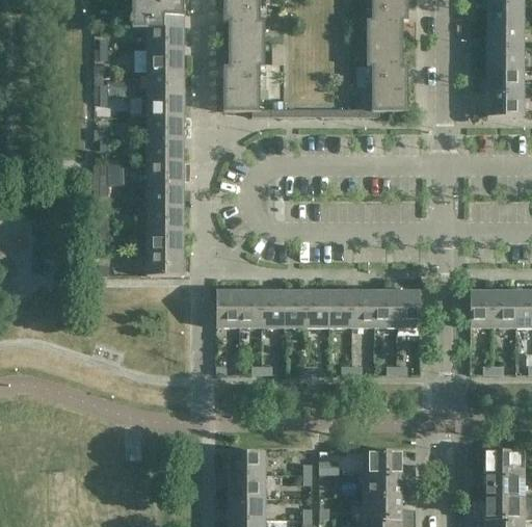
[(183,26),(183,0),(131,0),(131,26),(147,26),(183,26)]
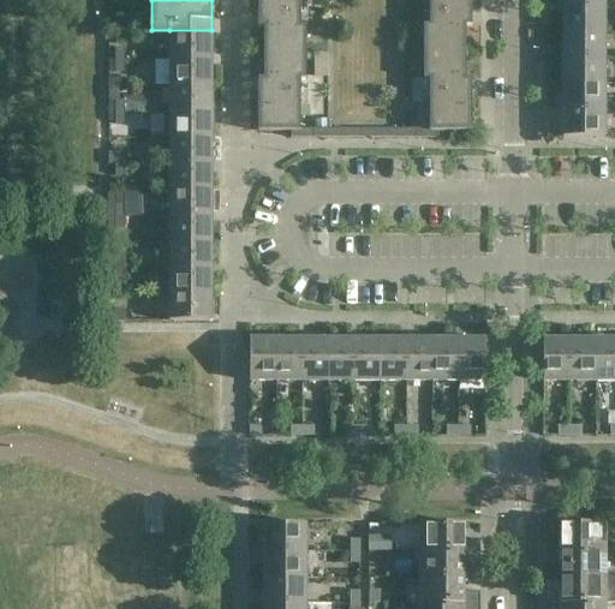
[(257,0),(258,10),(274,10),(300,10),(299,0),(257,0)]
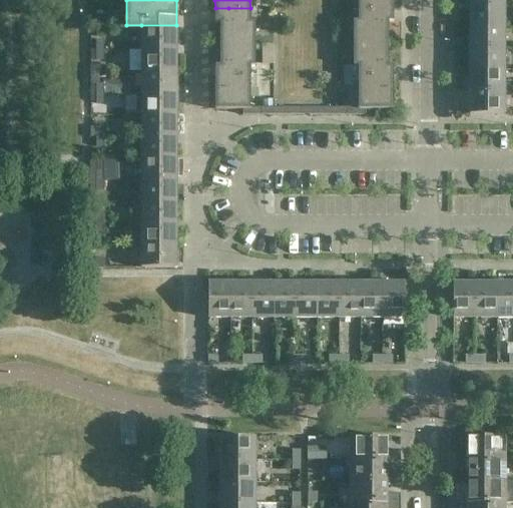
[(504,23),(504,1),(469,1),(469,23),(504,23)]
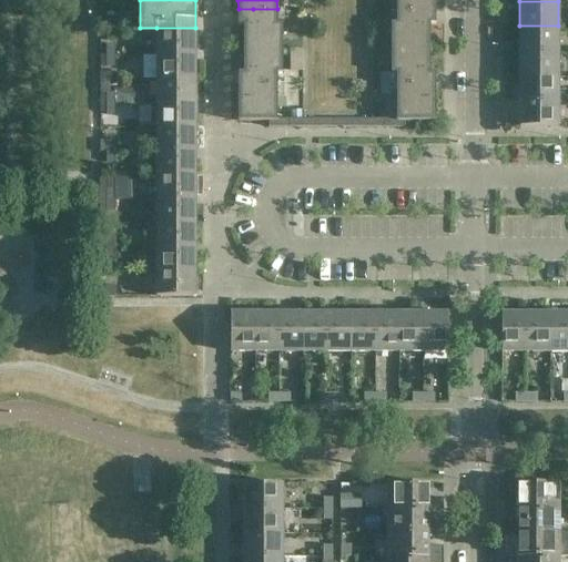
[(430,43),(430,19),(421,19),(421,8),(396,8),(396,19),(392,19),(392,43),(430,43)]
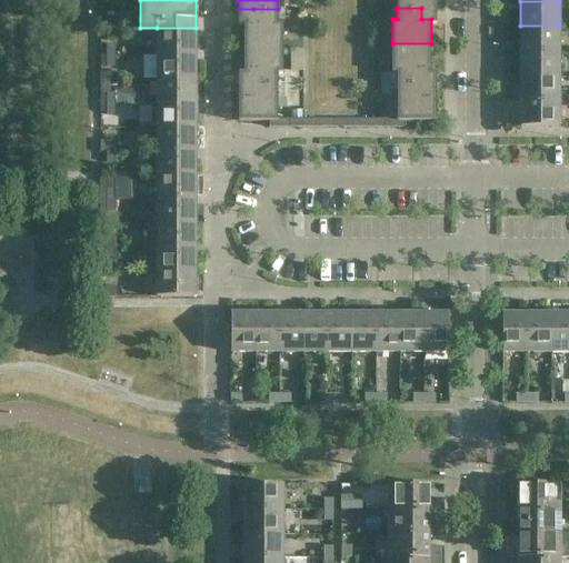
[(283,43),(283,19),(278,19),(278,9),(253,9),(253,19),(245,19),(245,43),(283,43)]
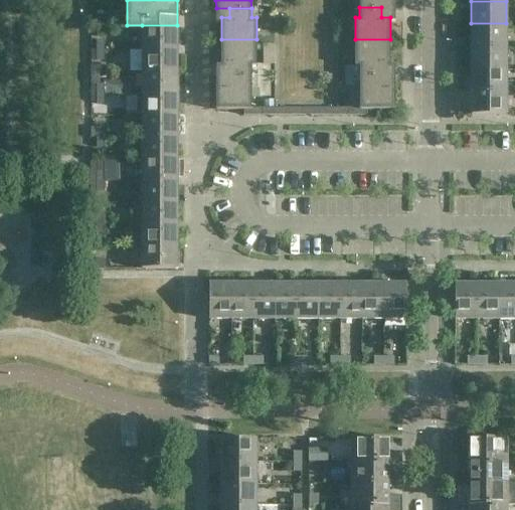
[(506,45),(506,23),(471,23),(471,45),(506,45)]
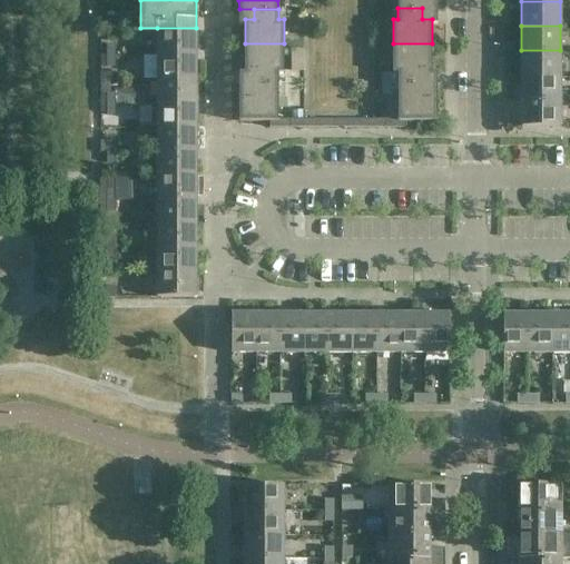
[(196,52),(196,28),(157,28),(157,52),(196,52)]
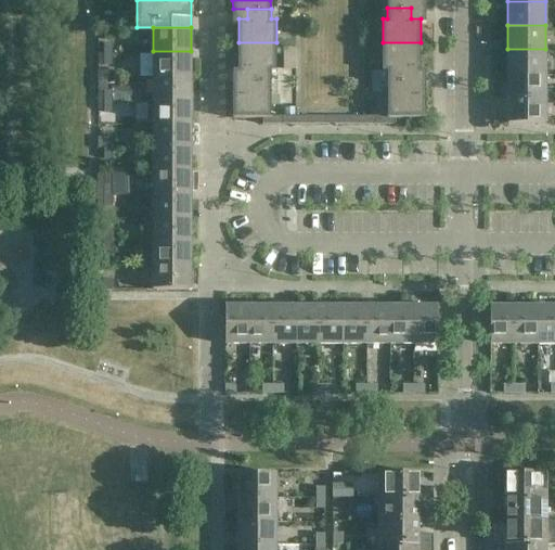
[(113,51),(113,40),(104,40),(104,51),(113,51)]
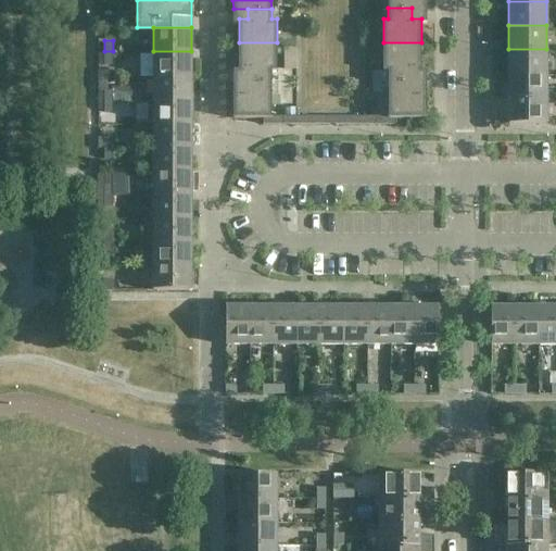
[(277,67),(277,42),(239,42),(239,67),(248,67),(248,77),(272,77),(272,67),(277,67)]
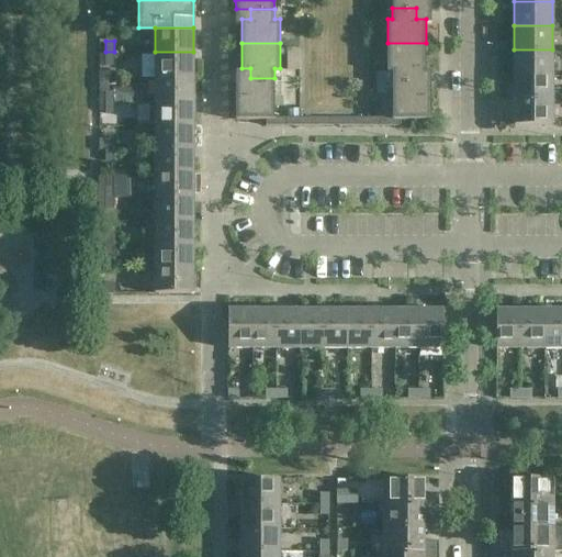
[(426,68),(426,43),(388,43),(388,68),(392,68),(392,78),(416,78),(416,68),(426,68)]
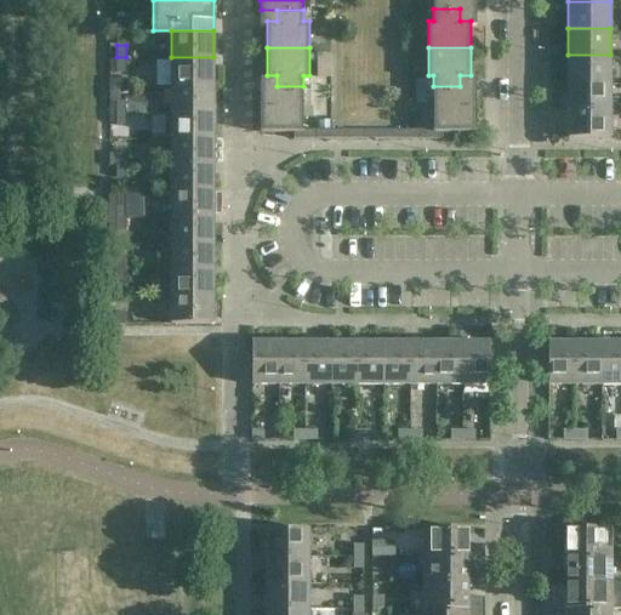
[(610,80),(610,55),(568,55),(568,80),(610,80)]
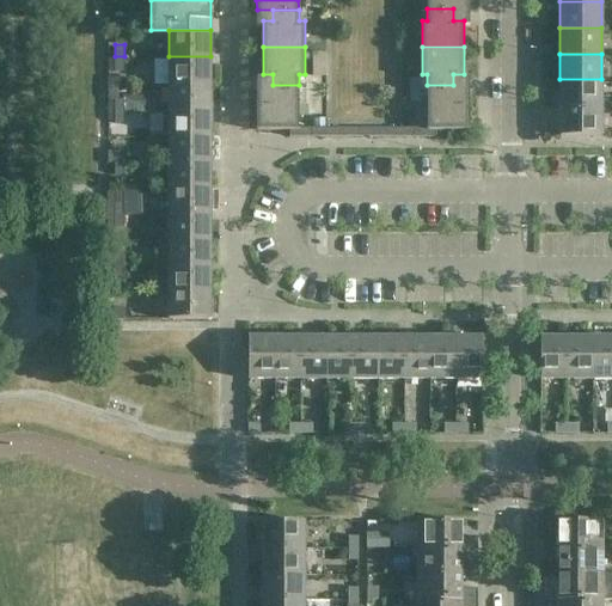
[(210,81),(210,56),(169,56),(169,81),(210,81)]
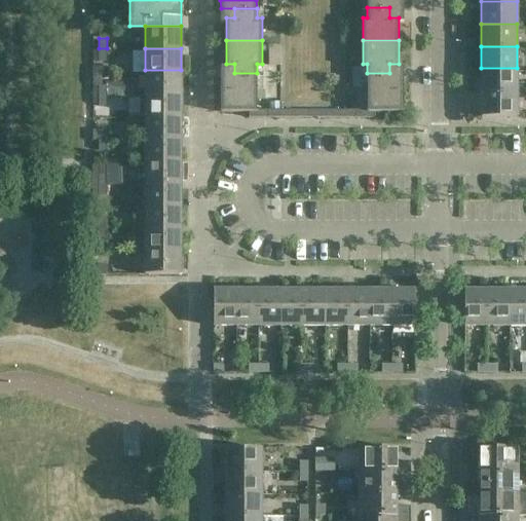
[(517,90),(517,68),(481,68),(481,90),(517,90)]
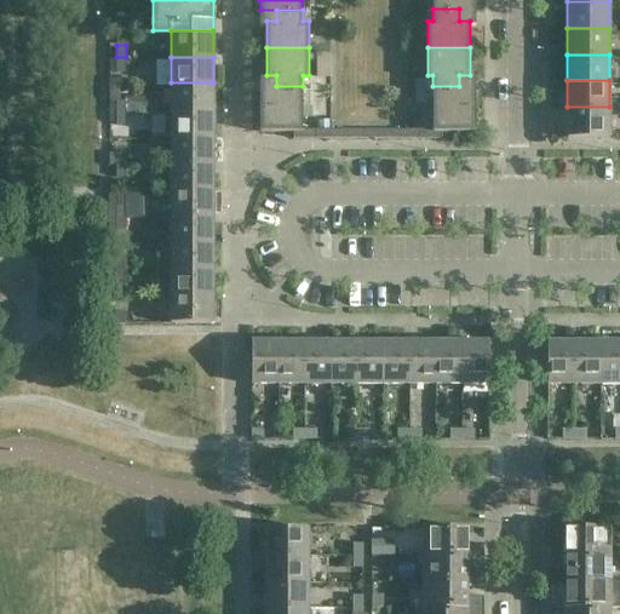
[(213,109),(213,82),(171,82),(171,109),(213,109)]
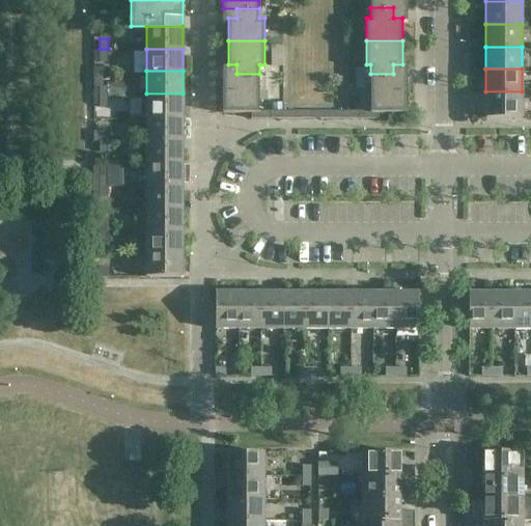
[(259,107),(259,74),(236,74),(223,74),(223,109),(251,109),(259,109),(259,107)]
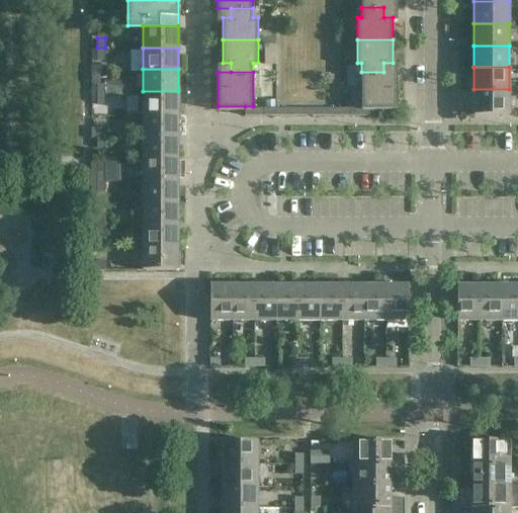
[(397,106),(397,73),(397,72),(383,72),(361,72),(361,104),(361,106),(369,106),(397,106)]
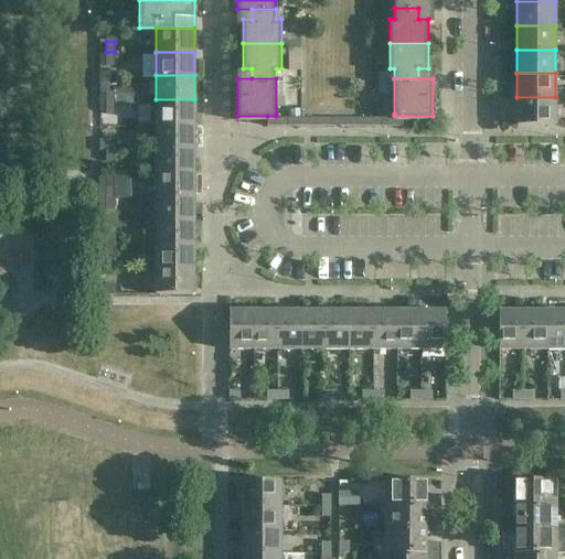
[(555,121),(555,97),(516,97),(516,121),(555,121)]
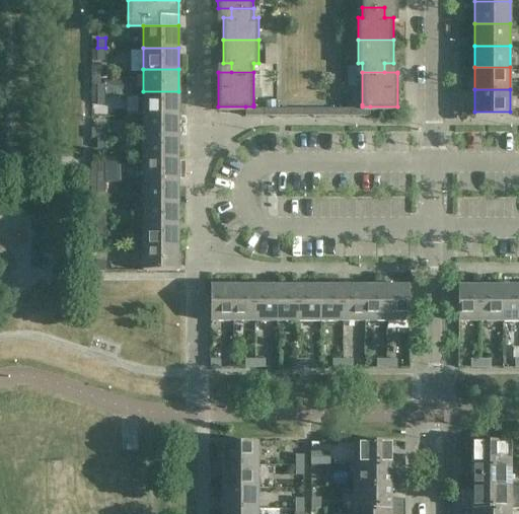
[(105,101),(105,91),(97,91),(97,101),(105,101)]
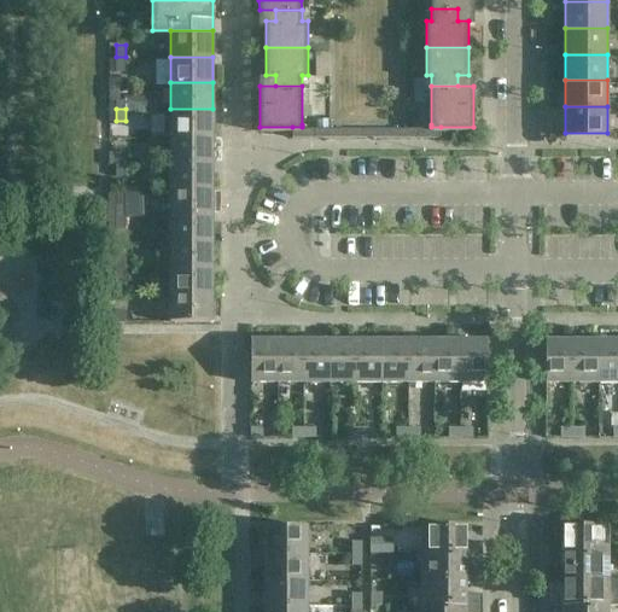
[(213,134),(213,109),(170,109),(170,134),(213,134)]
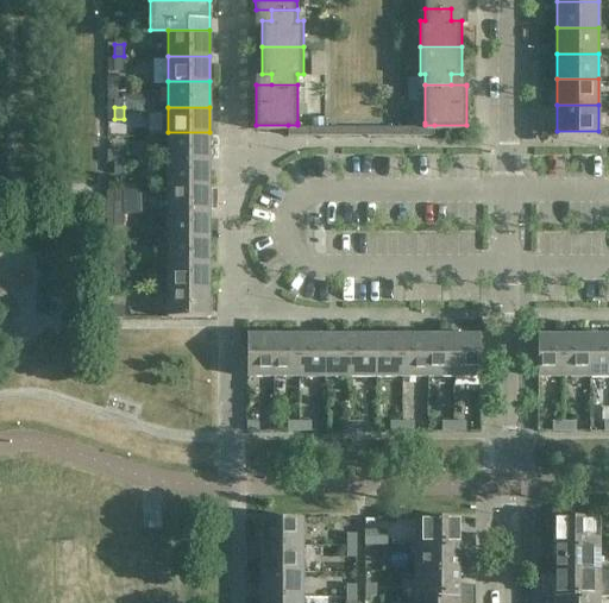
[(209,158),(209,132),(168,132),(168,158),(209,158)]
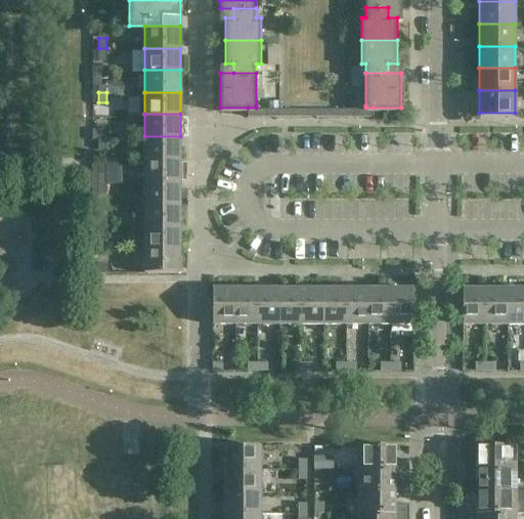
[(106,136),(106,126),(98,126),(98,136),(106,136)]
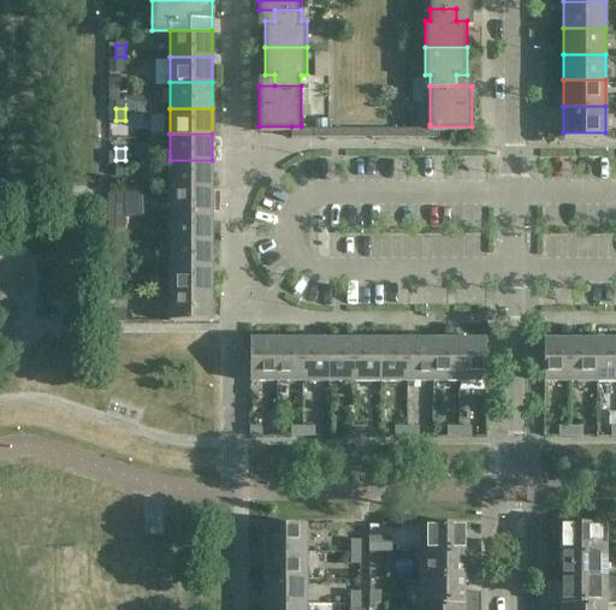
[(212,187),(212,160),(170,160),(170,187),(212,187)]
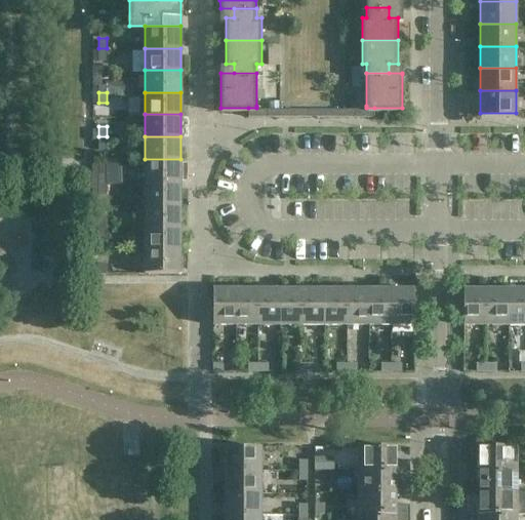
[(180,181),(180,159),(145,159),(145,181),(180,181)]
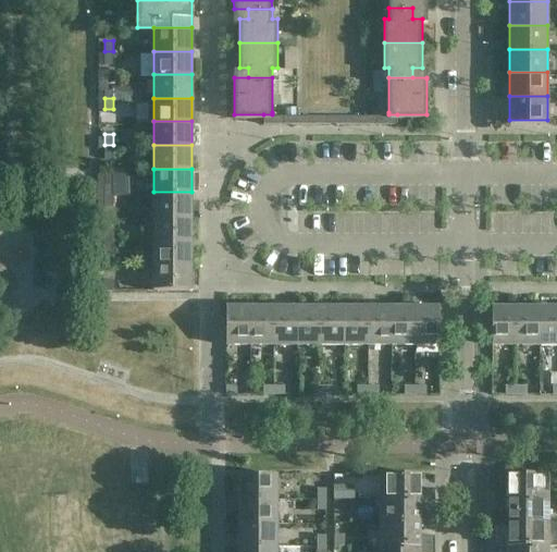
[(113,192),(113,181),(104,181),(104,192),(113,192)]
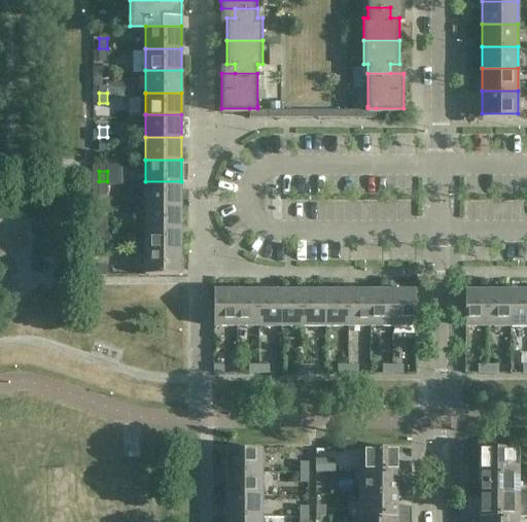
[(107,192),(107,181),(99,181),(99,192),(107,192)]
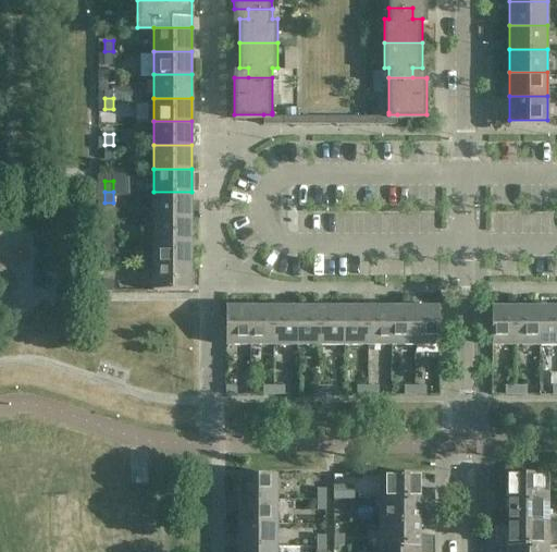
[(192,216),(192,192),(153,192),(153,216),(192,216)]
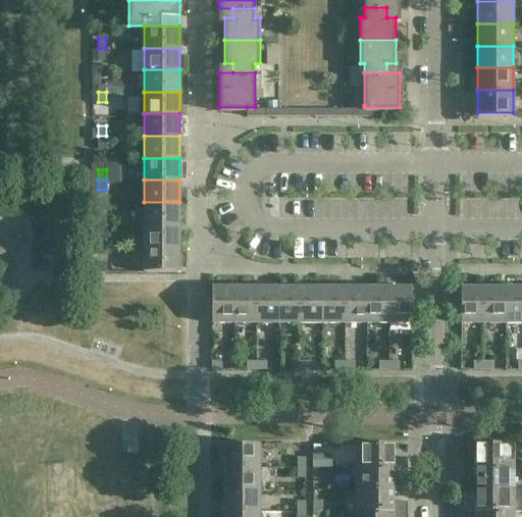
[(179,223),(179,202),(144,202),(144,223),(179,223)]
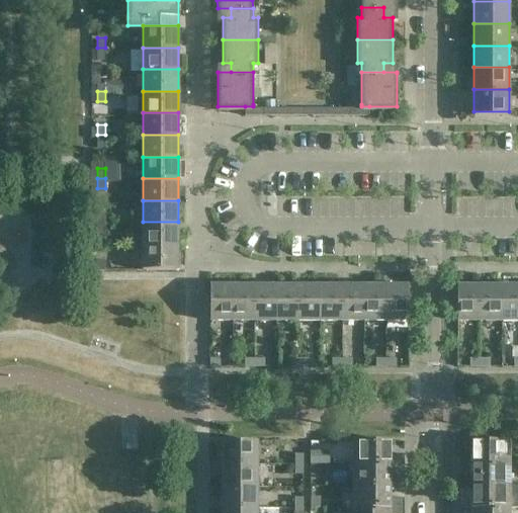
[(105,232),(105,222),(97,222),(97,232),(105,232)]
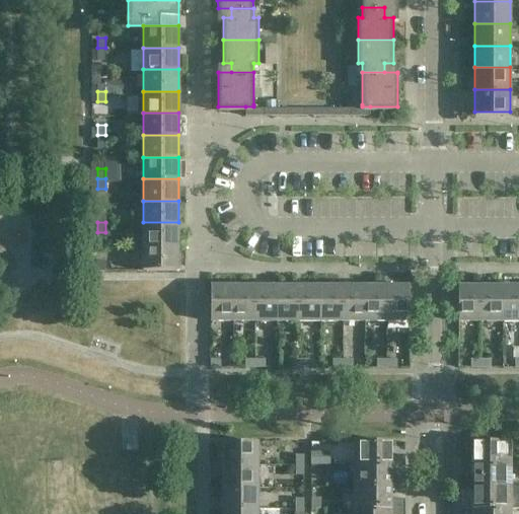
[(178,244),(178,222),(143,222),(143,244),(178,244)]
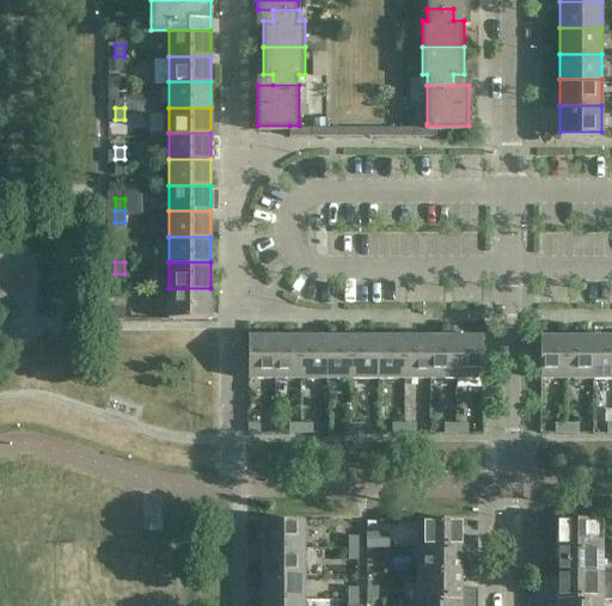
[(210,314),(210,288),(169,288),(169,314),(210,314)]
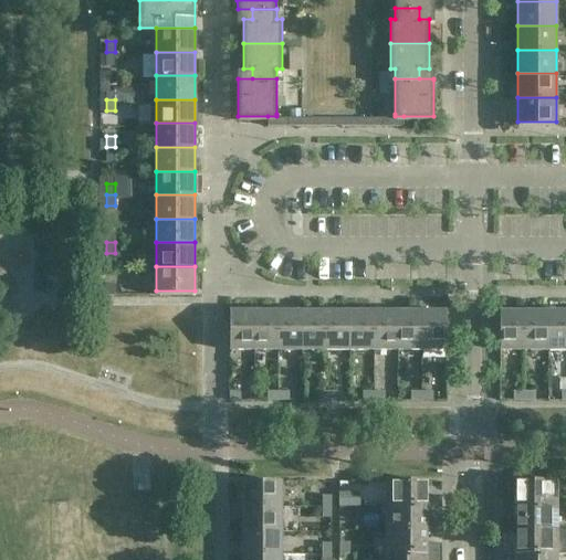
[(115,291),(115,280),(106,280),(106,291),(115,291)]
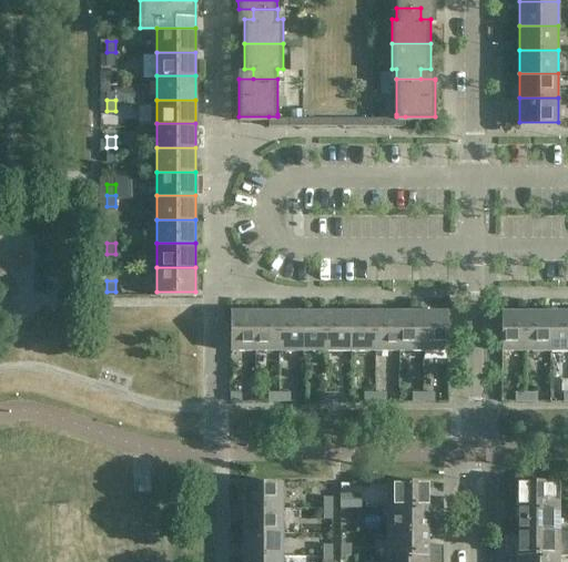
[(255,347),(255,308),(231,308),(231,347),(255,347)]
